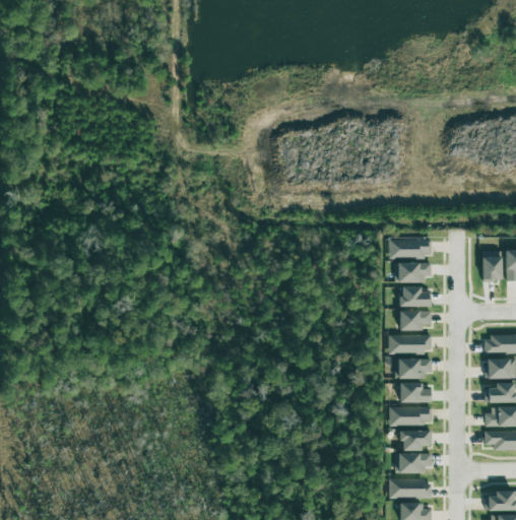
[(390,258),(432,258),(433,240),(391,240),(390,258)]
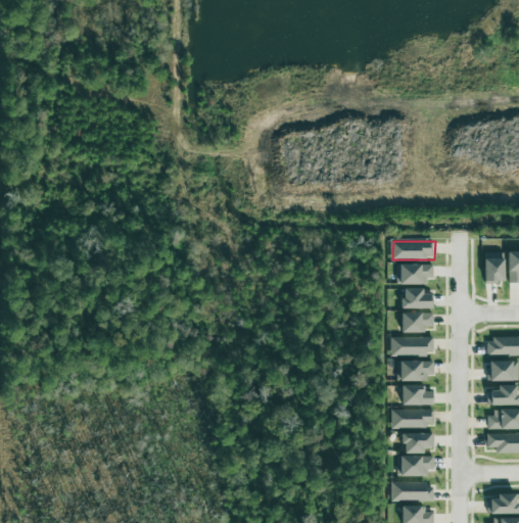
[(518,251),(509,251),(510,283),(518,282),(518,251)]
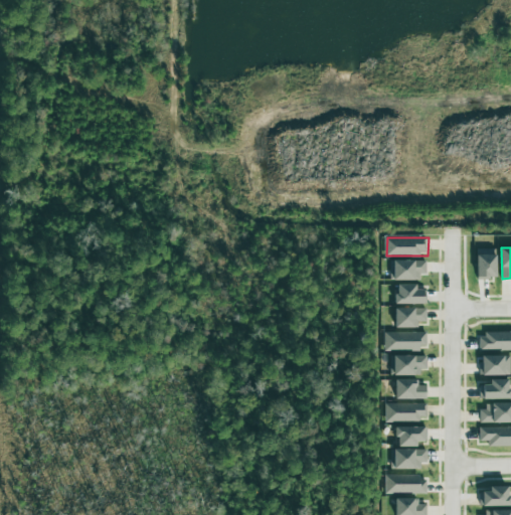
[(497,248),(477,248),(478,279),(498,279),(497,248)]
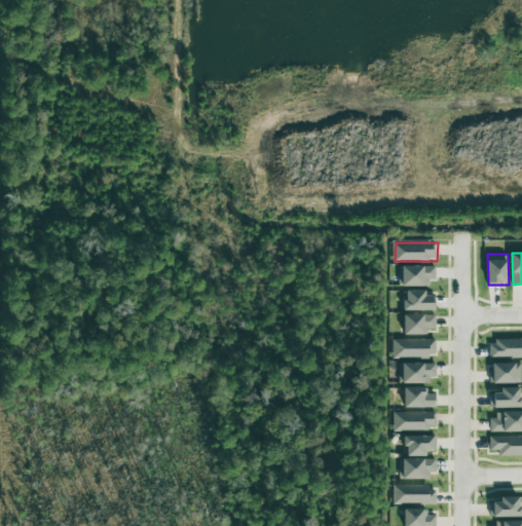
[(431,286),(431,279),(437,279),(437,266),(403,266),(403,287),(431,286)]
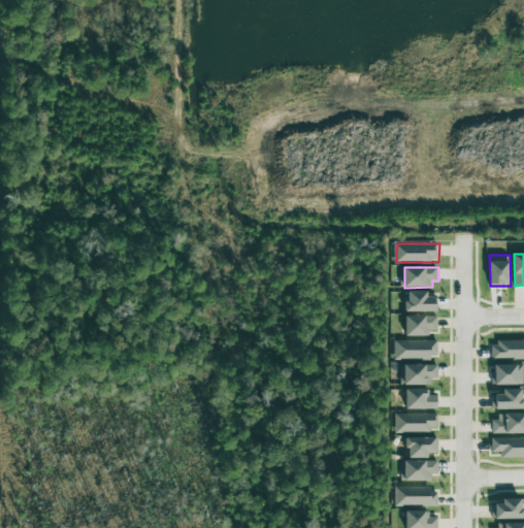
[(407,311),(438,311),(438,297),(428,297),(428,291),(407,291),(407,311)]
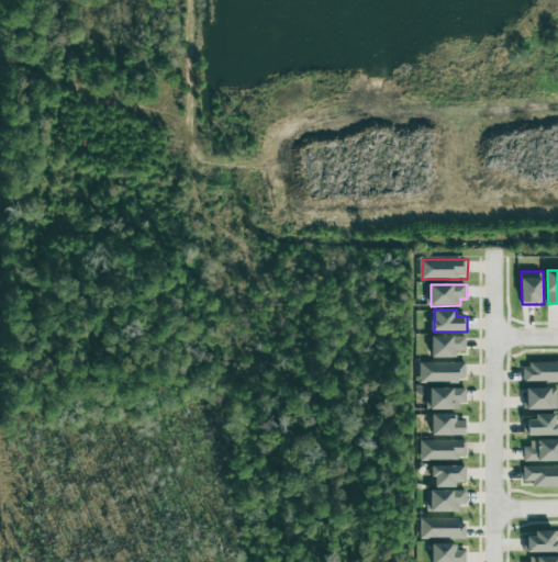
[(468,337),(433,335),(432,357),(458,358),(458,351),(467,351),(468,337)]
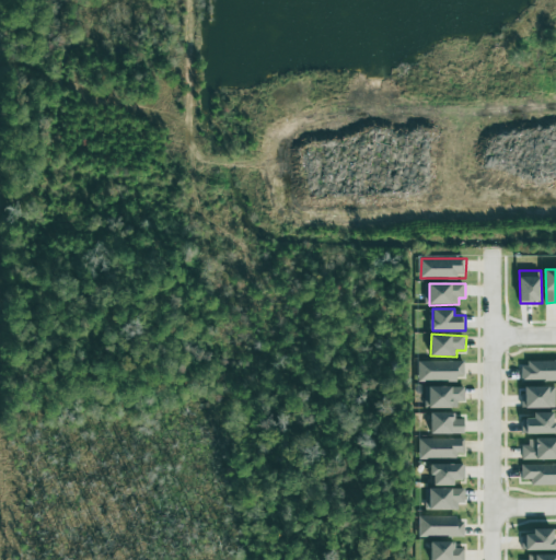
[(421,381),(466,381),(466,361),(421,361),(421,381)]
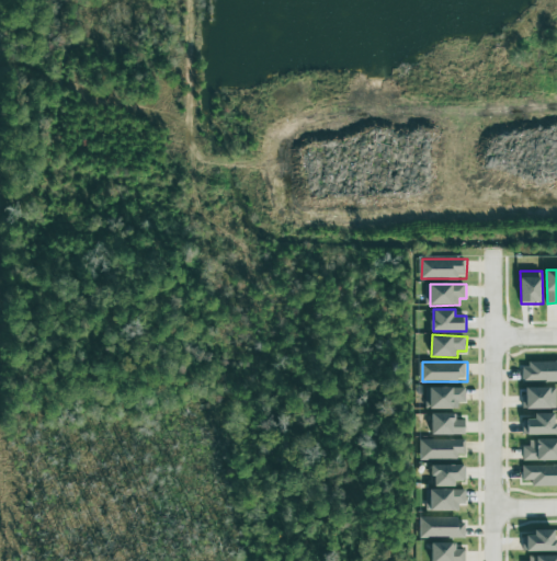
[(556,362),(524,362),(524,381),(556,381),(556,362)]
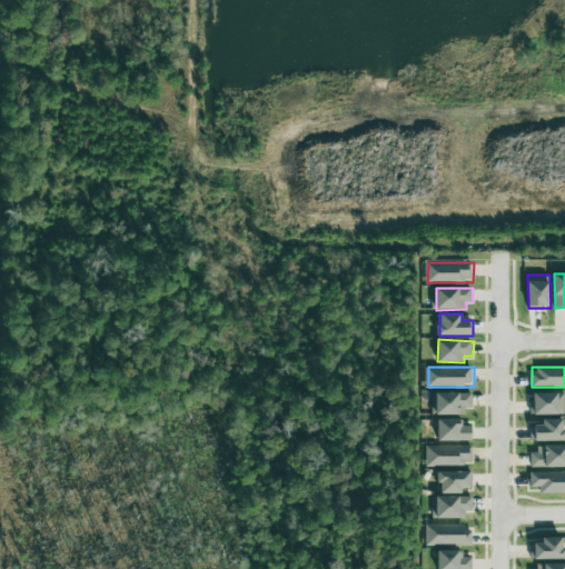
[(474,412),(474,392),(436,393),(436,413),(474,412)]
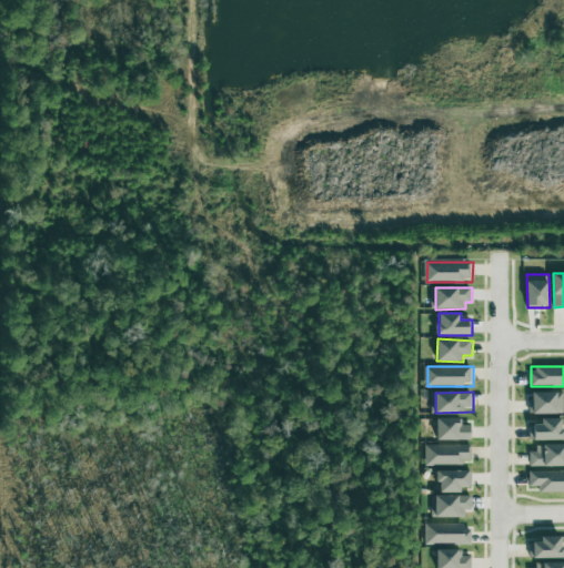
[(563,392),(533,393),(533,414),(563,414),(563,392)]
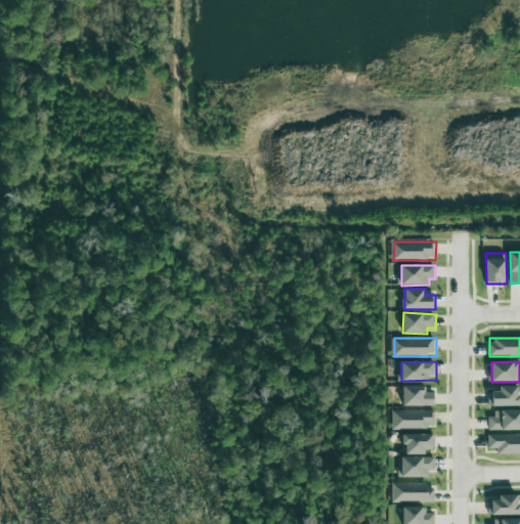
[(435,406),(435,392),(428,392),(428,386),(403,386),(403,406),(435,406)]
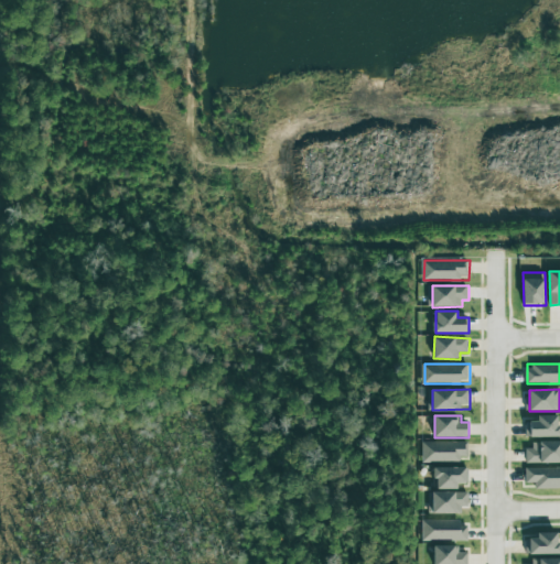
[(529,437),(559,437),(559,415),(538,415),(538,421),(529,421),(529,437)]
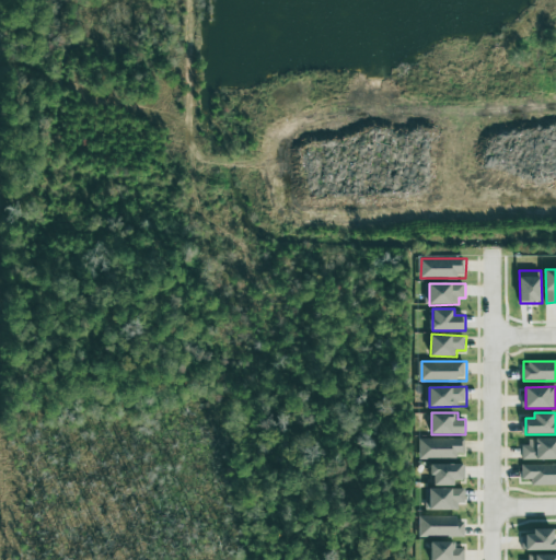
[(466,439),(421,439),(421,458),(466,458),(466,439)]
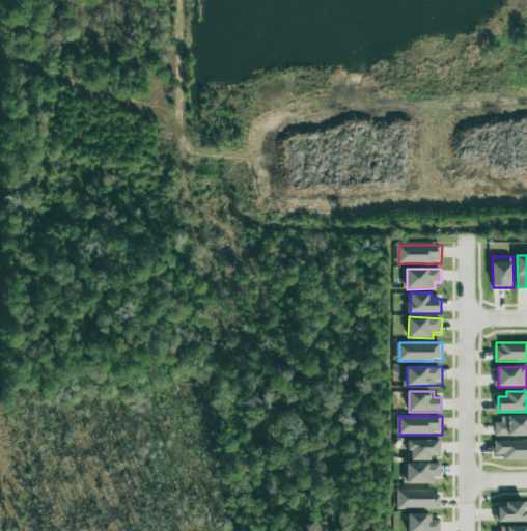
[(526,417),(496,417),(496,437),(526,436),(526,417)]
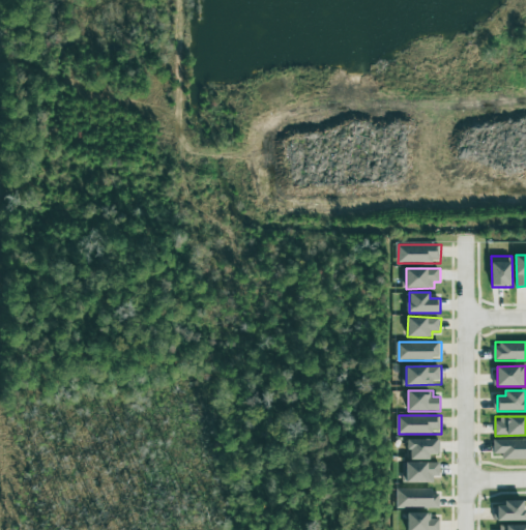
[(525,439),(495,440),(495,453),(505,453),(504,460),(525,459),(525,439)]
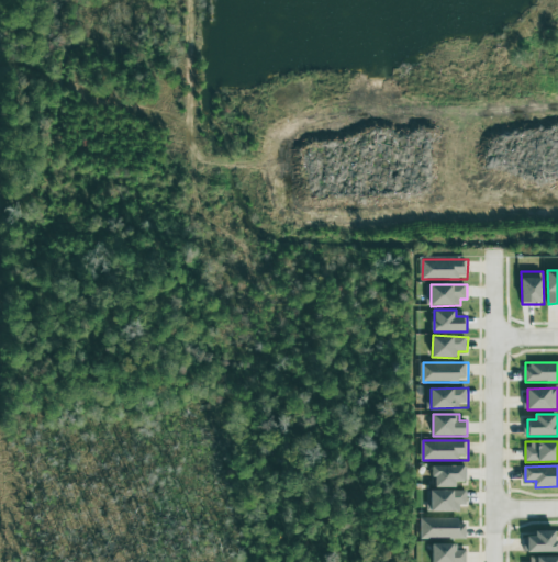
[(434,487),(458,487),(458,482),(468,482),(468,467),(434,467),(434,487)]
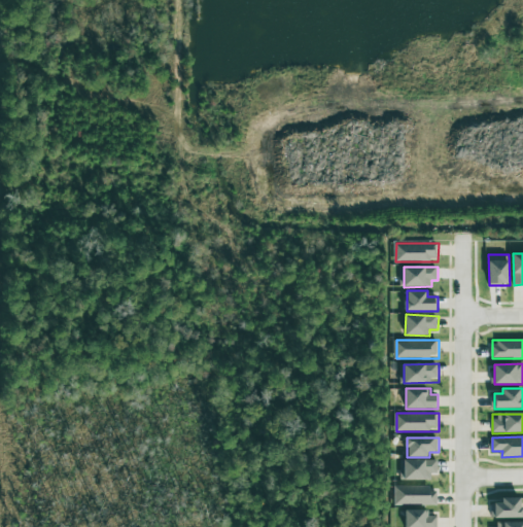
[(437,459),(404,460),(405,480),(437,480),(437,459)]
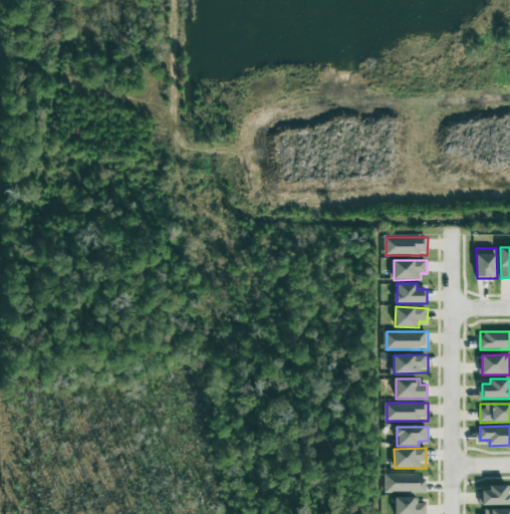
[(387,493),(427,493),(427,475),(387,475),(387,493)]
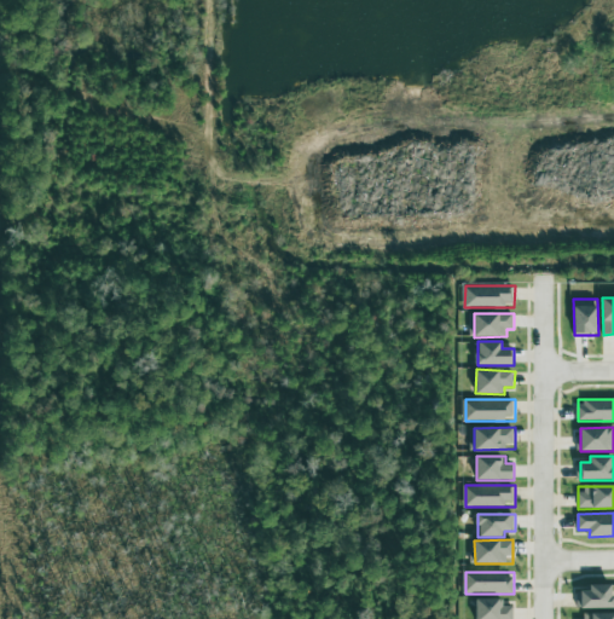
[(613,585),(589,584),(589,590),(580,590),(580,608),(613,609),(613,585)]
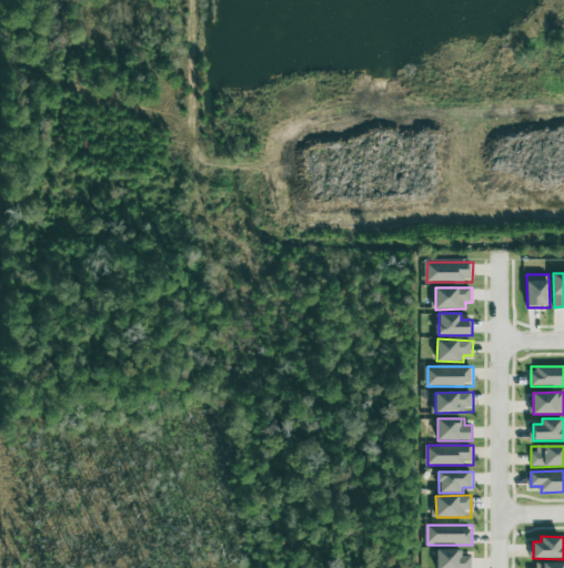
[(436,567),(472,567),(473,556),(464,556),(464,550),(437,550),(436,567)]
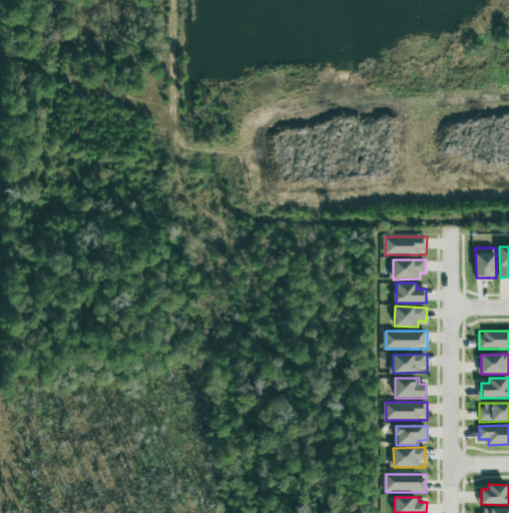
All buildings are outlined.
